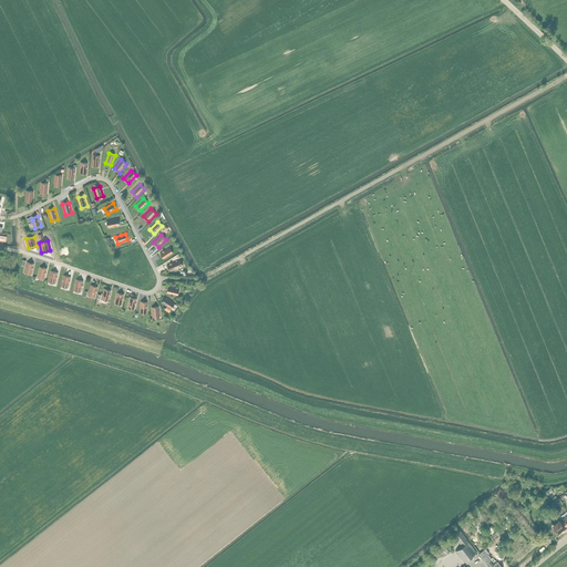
[(164,259),(173,254),(169,247),(161,254),(164,259)]
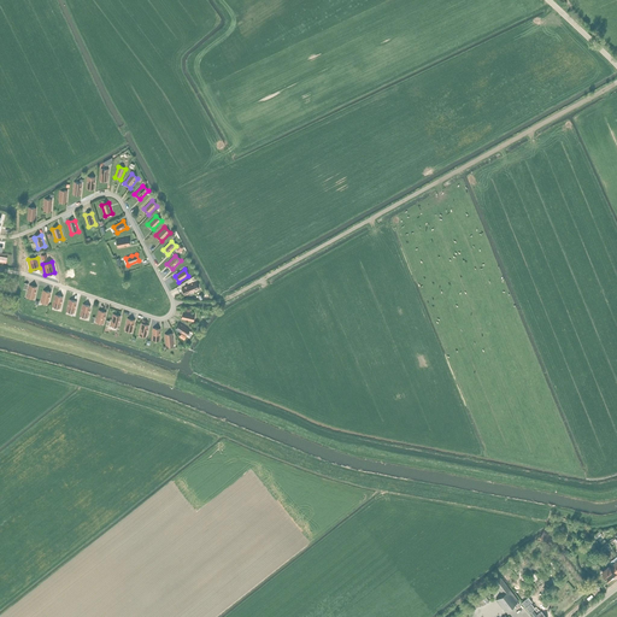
[(182,288),(184,295),(199,289),(197,282),(182,288)]
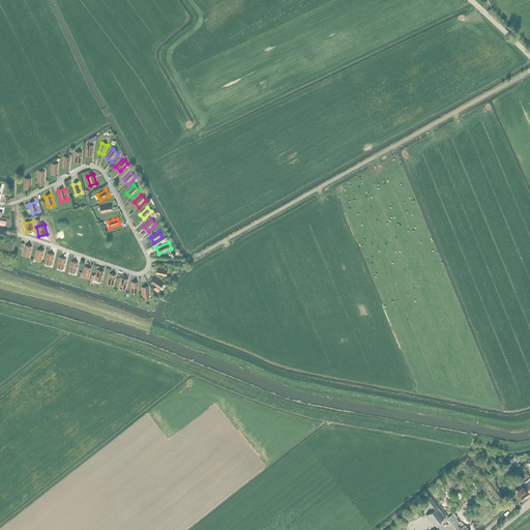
[(29,257),(32,246),(25,245),(23,255),(29,257)]
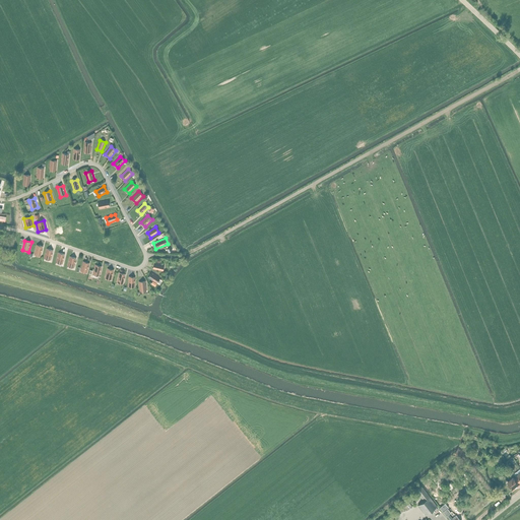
[(41,256),(43,247),(37,245),(35,255),(41,256)]
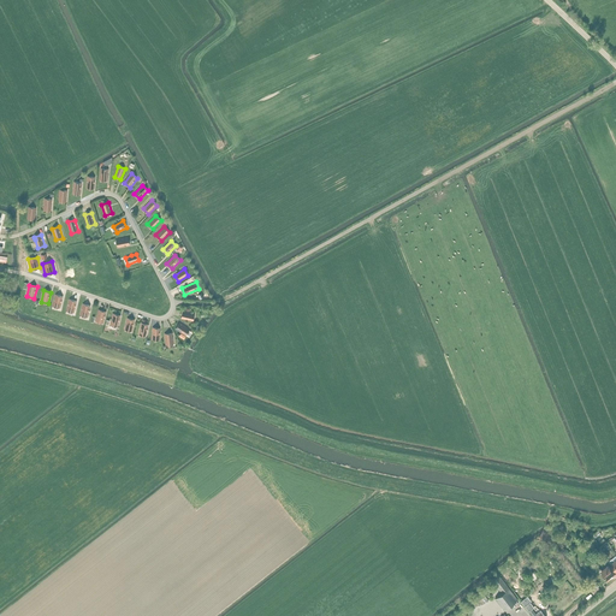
[(63,296),(55,295),(53,307),(60,308),(63,296)]
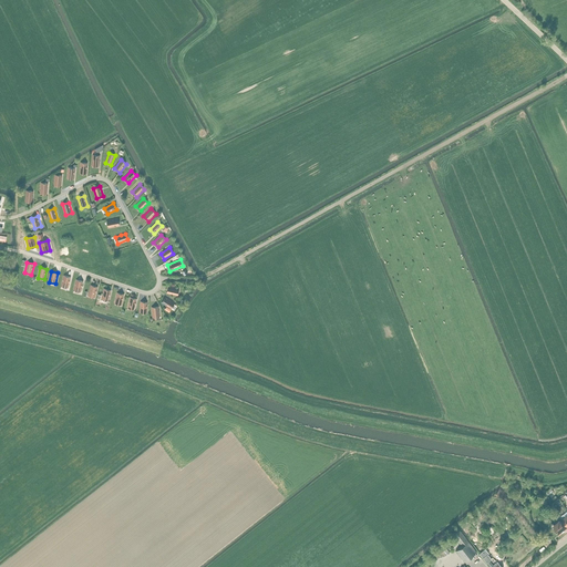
[(71,277),(64,276),(61,286),(68,288),(71,277)]
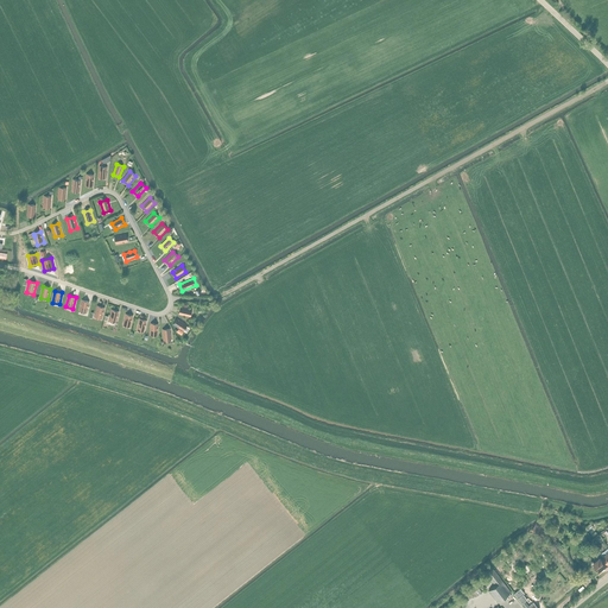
[(89,302),(82,301),(80,311),(87,314),(89,302)]
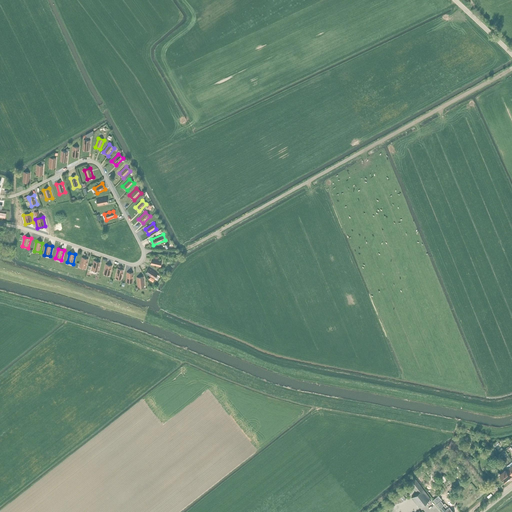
[(86,269),(88,259),(82,258),(80,267),(86,269)]
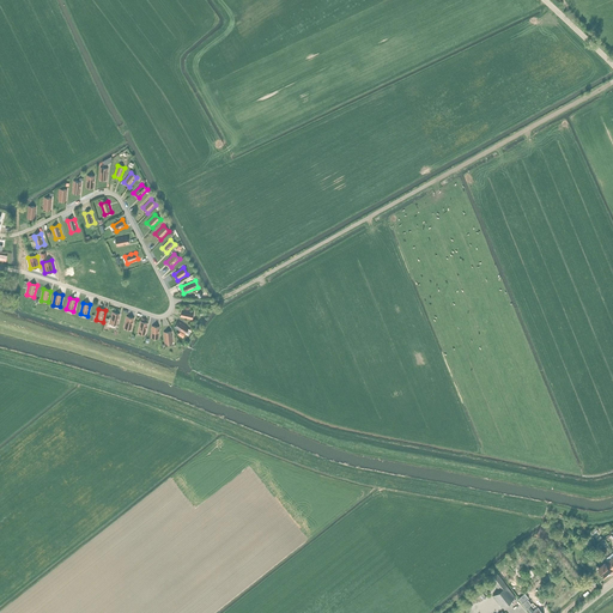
[(182,310),(181,317),(192,320),(194,313),(182,310)]
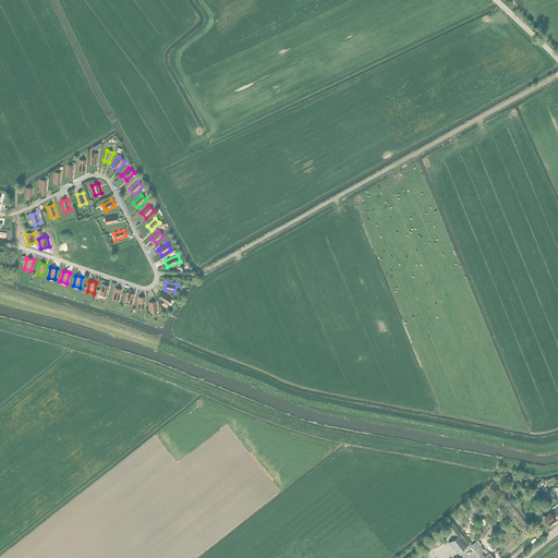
[(107,296),(109,286),(102,284),(100,294),(107,296)]
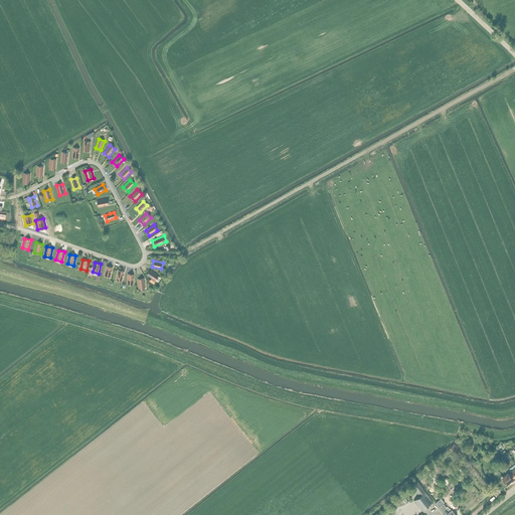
[(111,277),(113,268),(107,266),(105,276),(111,277)]
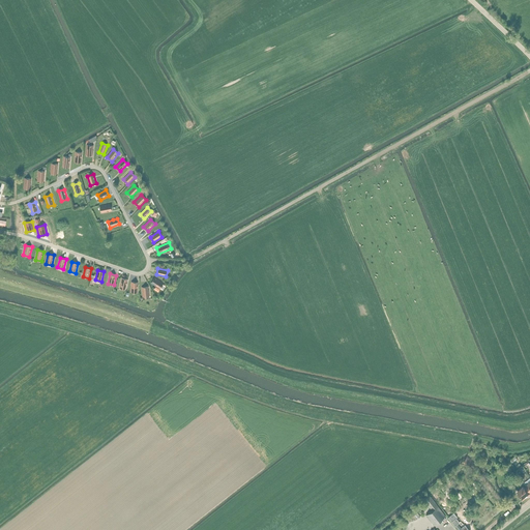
[(155,277),(151,284),(156,286),(159,289),(160,288),(162,289),(164,286),(163,285),(164,284),(155,277)]
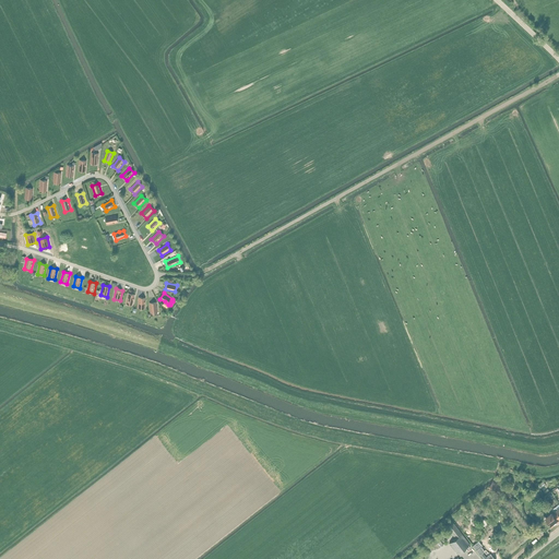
[(132,305),(135,295),(129,294),(126,304),(132,305)]
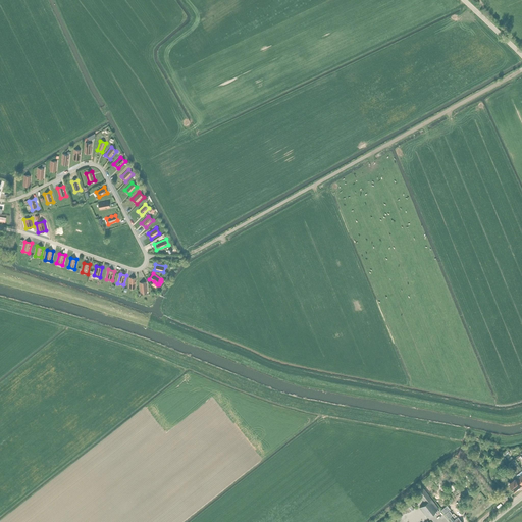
[(521,486),(521,485),(521,482),(519,479),(517,480),(516,479),(510,484),(516,491),(521,486)]
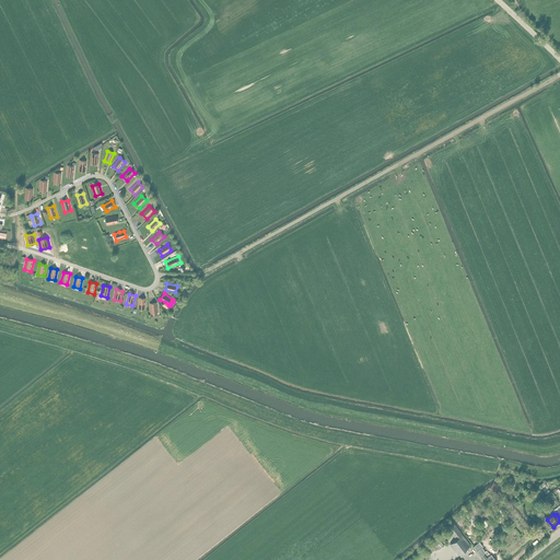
[(450,545),(458,556),(471,546),(454,523),(447,527),(456,539),(450,545)]
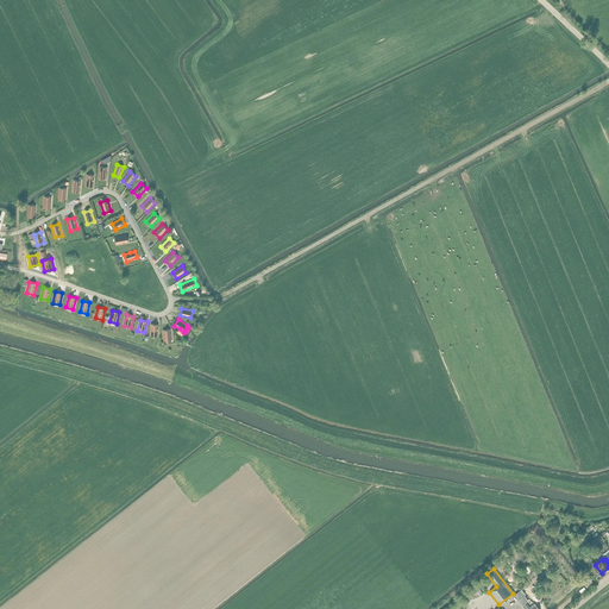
[(529,608),(526,602),(528,601),(525,596),(526,595),(521,589),(515,595),(520,600),(519,600),(523,604),(526,608),(538,608),(534,603),(529,608)]
